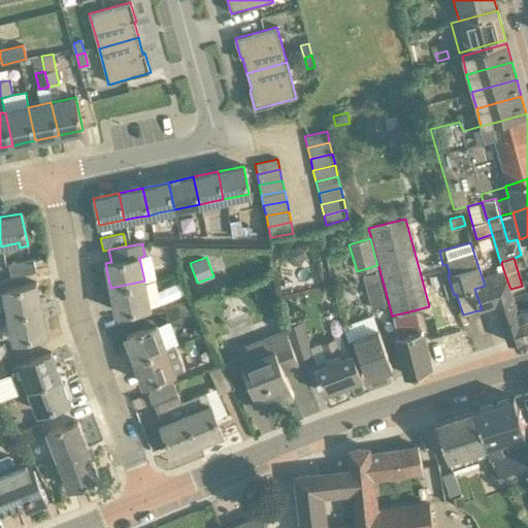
[(10,276),(33,270),(30,259),(7,265),(10,276)]
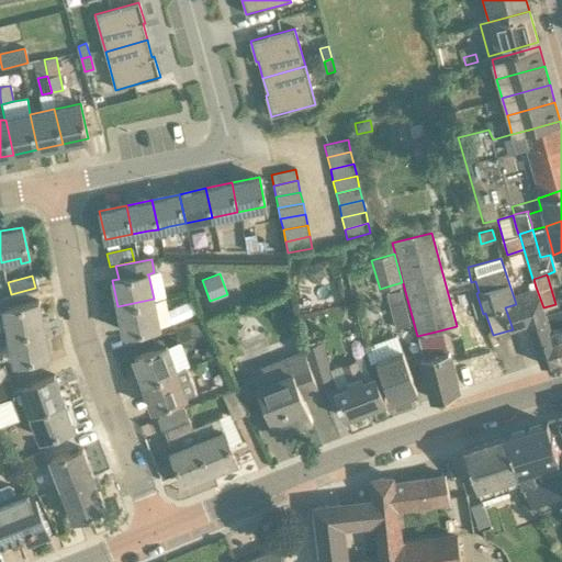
[(559,359),(543,307),(536,287),(513,294),(516,304),(505,307),(513,329),(526,325),(528,333),(539,366),(559,359)]
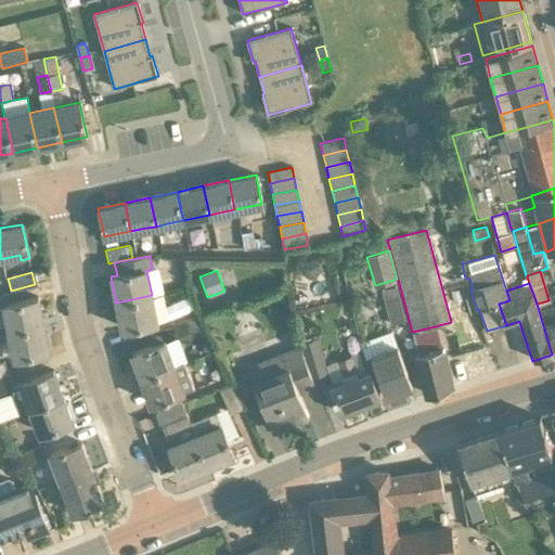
[(390,325),(405,321),(396,287),(382,292),(390,325)]
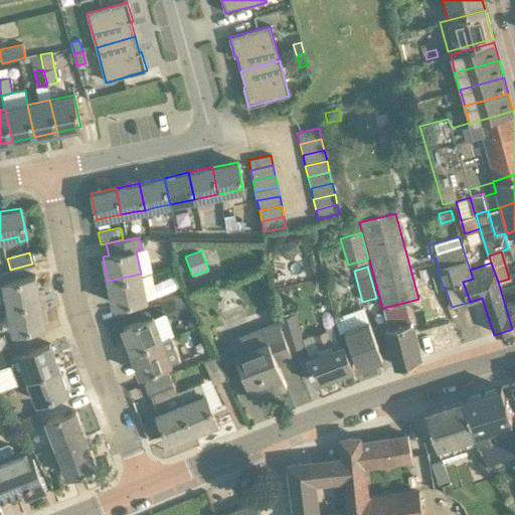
[(141,274),(108,281),(113,305),(146,298),(141,274)]
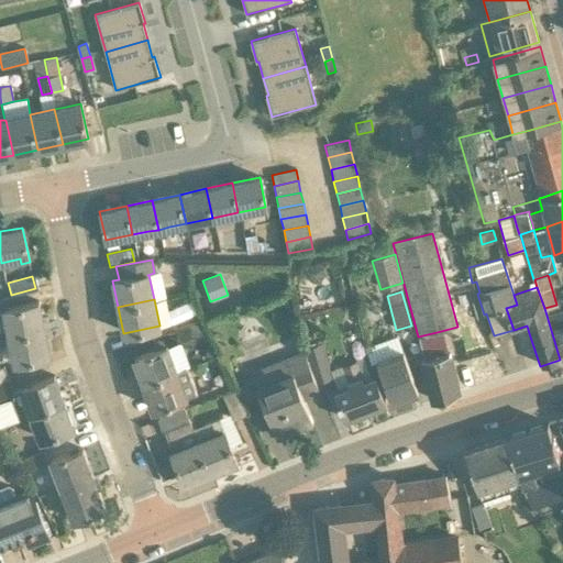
[(7,337),(44,329),(39,302),(1,310),(7,337)]
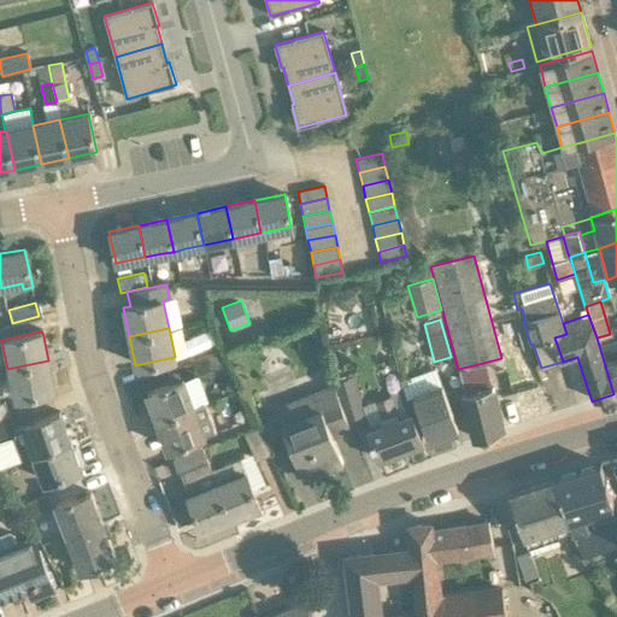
[(616,395),(616,339),(616,338),(612,340),(610,334),(597,338),(613,394),(615,397),(616,395)]
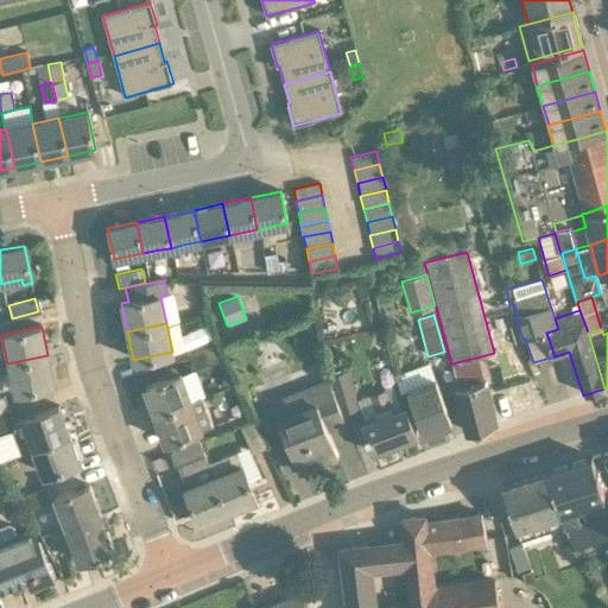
[(194,371),(213,363),(222,359),(216,344),(188,355),(194,371)]
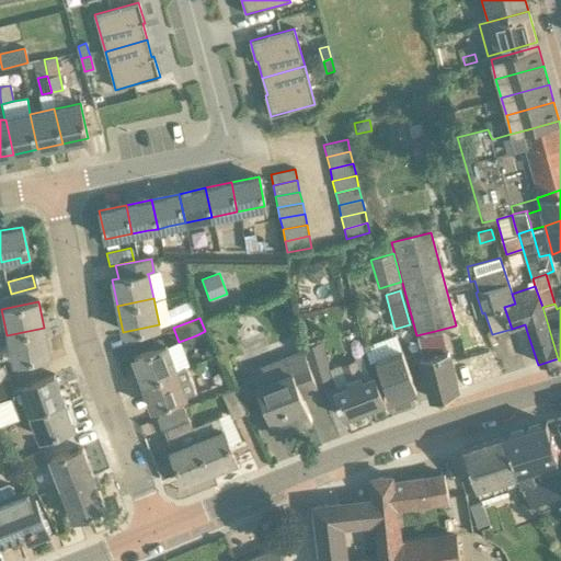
[(44,328),(7,335),(12,362),(49,354),(44,328)]
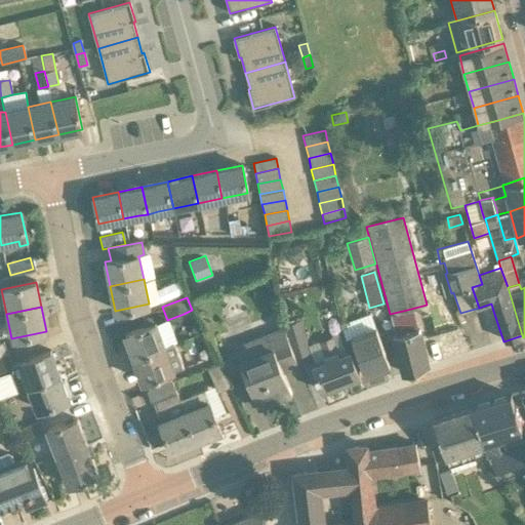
[(407,310),(390,314),(395,335),(394,335),(403,374),(428,366),(417,329),(412,330),(407,310)]
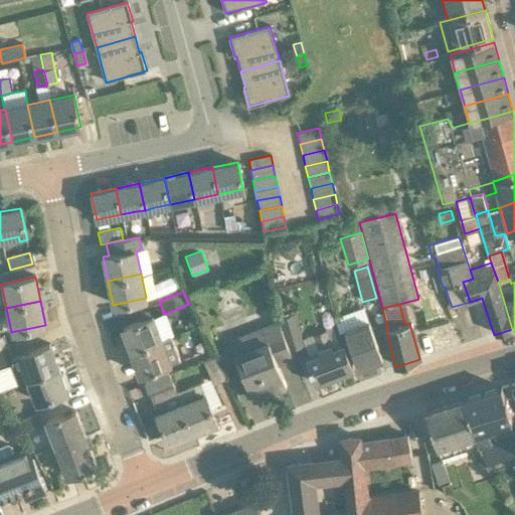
[(357,367),(381,358),(367,321),(363,309),(334,320),(337,333),(343,330),(357,367)]
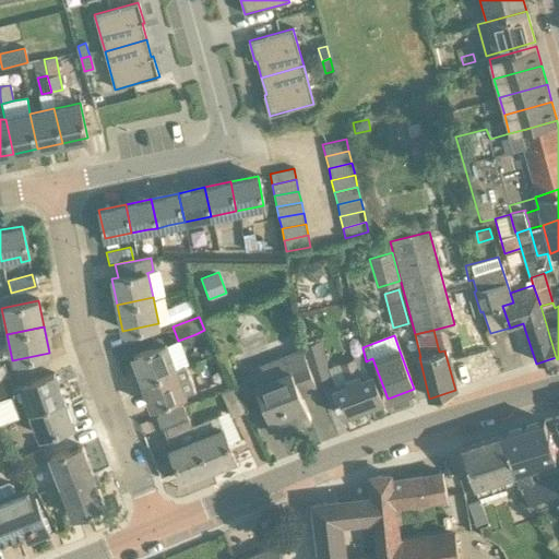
[(304,349),(313,381),(331,375),(321,342),(302,347),(304,349)]
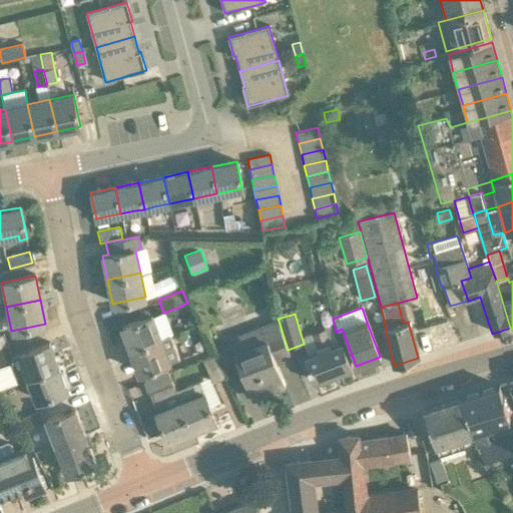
[(130,349),(162,337),(153,315),(121,328),(130,349)]
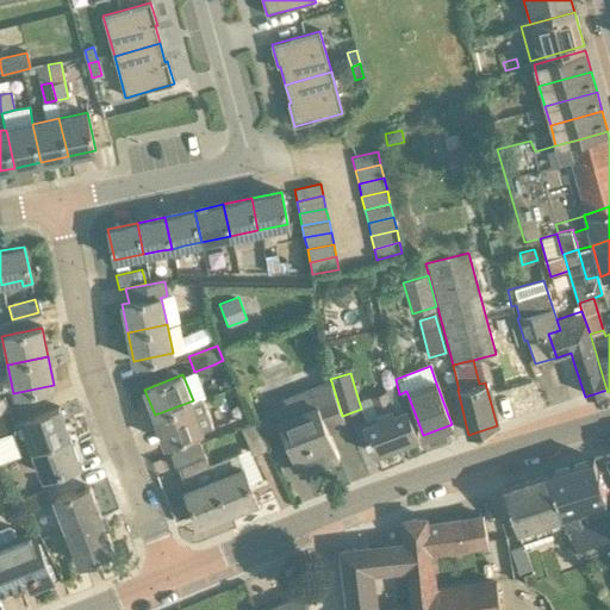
[(342,418),(342,416),(331,381),(329,383),(271,405),(298,474),(338,459),(325,425),(342,418)]
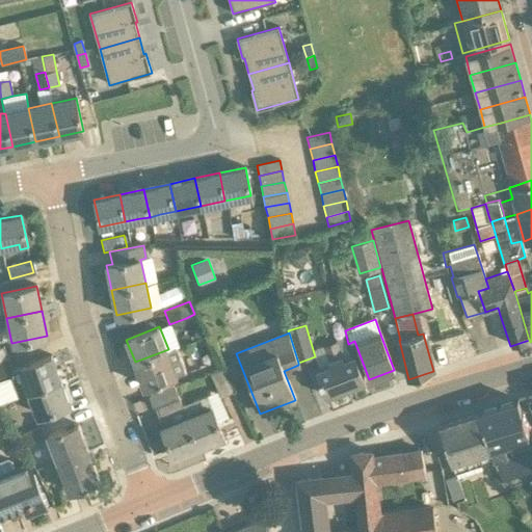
[(343,360),(342,355),(336,342),(323,346),(330,365),(315,370),(325,397),(365,381),(354,355),(343,360)]
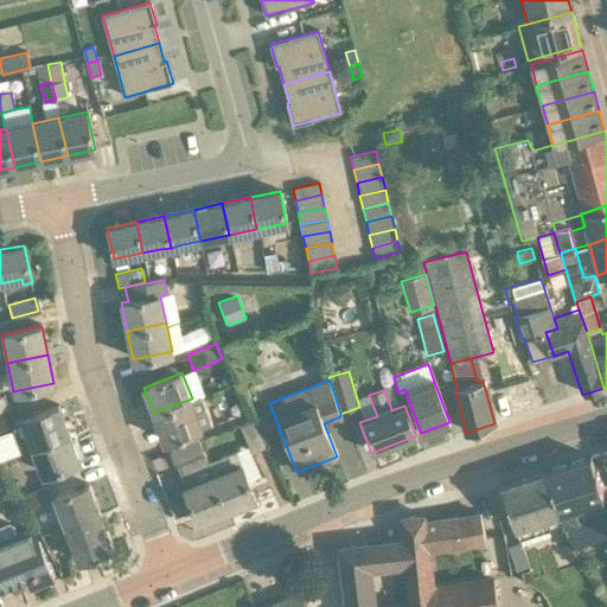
[(192,398),(154,413),(165,441),(212,423),(200,395),(192,398)]
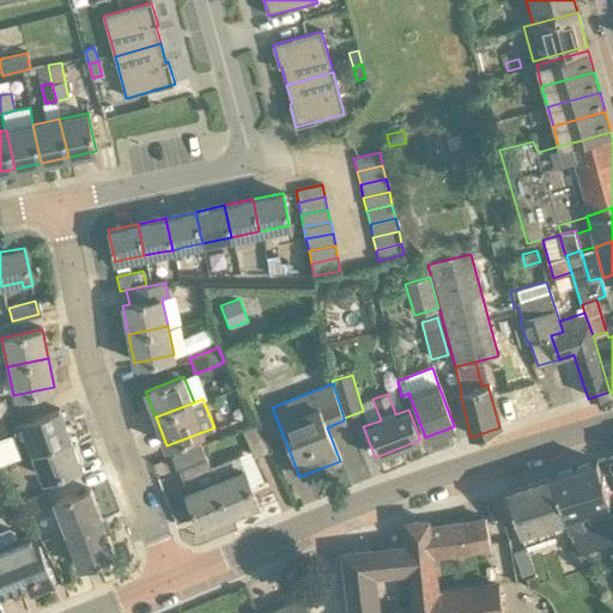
[(0,463),(31,453),(70,438),(59,411),(14,428),(8,414),(0,417),(0,463)]
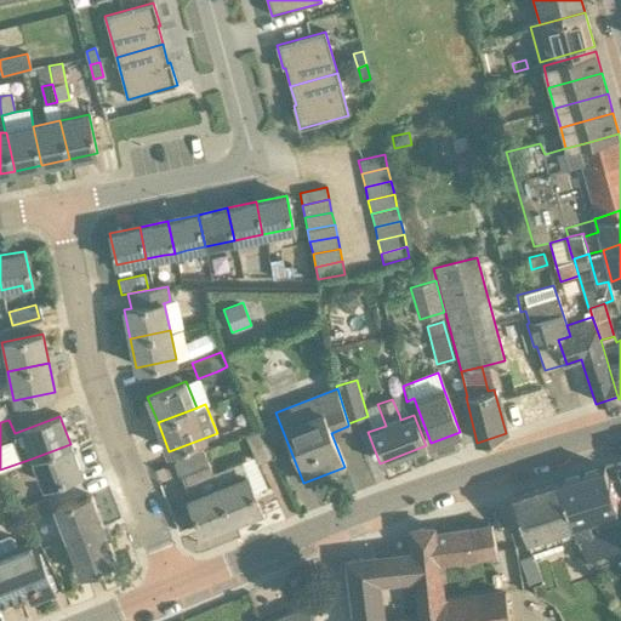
[(257,463),(272,457),(258,431),(244,436),(257,463)]
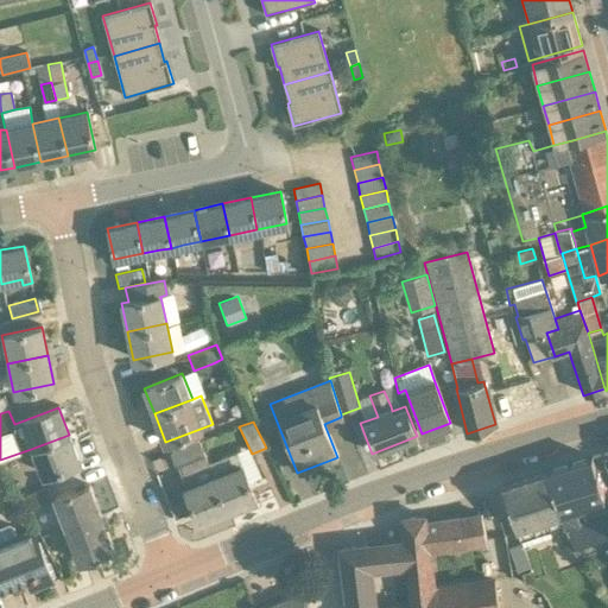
[(69,435),(31,449),(42,476),(80,462),(69,435)]
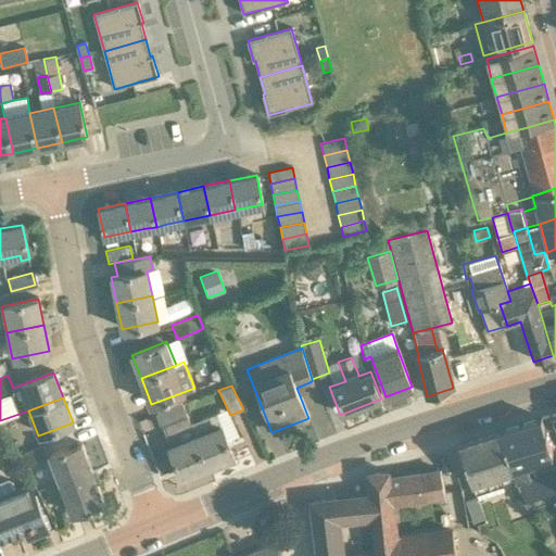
[(205,468),(189,424),(181,404),(154,415),(160,428),(162,427),(171,446),(168,447),(180,478),(205,468)]
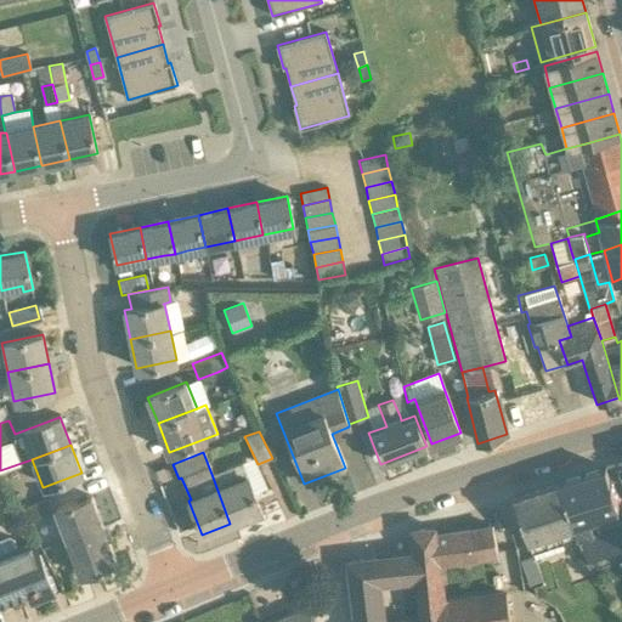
[(211,474),(230,524),(260,512),(241,463),(211,474)]
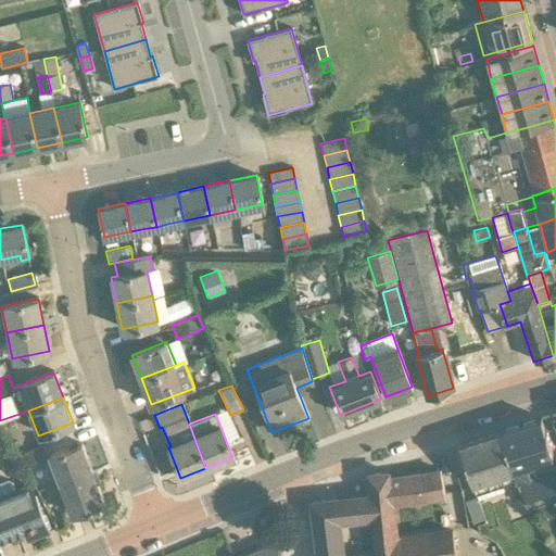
[(498,431),(516,481),(529,518),(545,513),(540,494),(555,488),(555,464),(541,417),(498,431)]
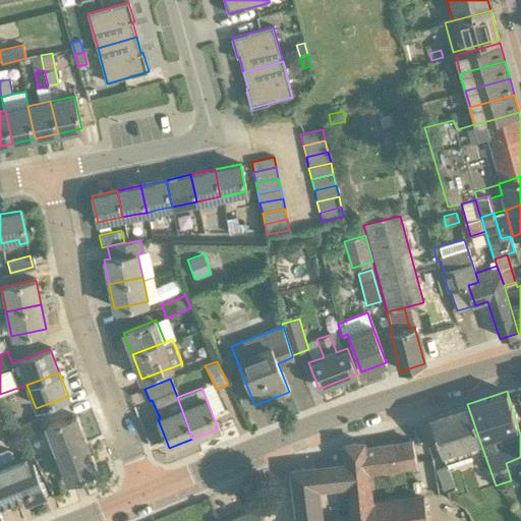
[(445,463),(483,451),(467,404),(429,416),(445,463)]
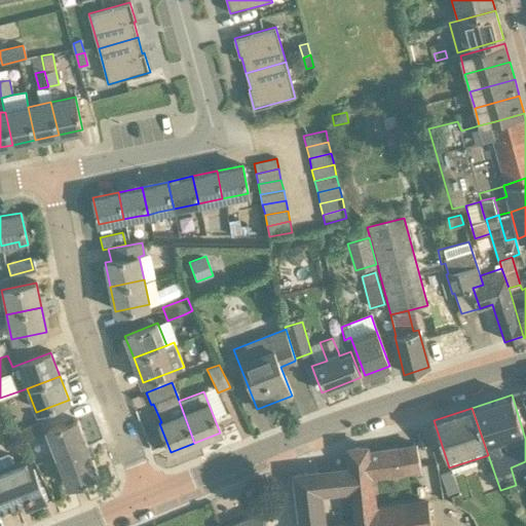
[(57,458),(86,447),(76,420),(46,431),(57,458)]
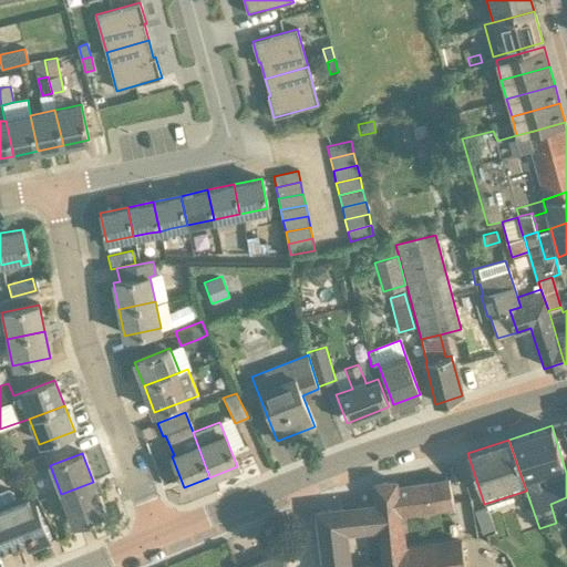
[(24,475),(49,465),(45,455),(20,464),(24,475)]
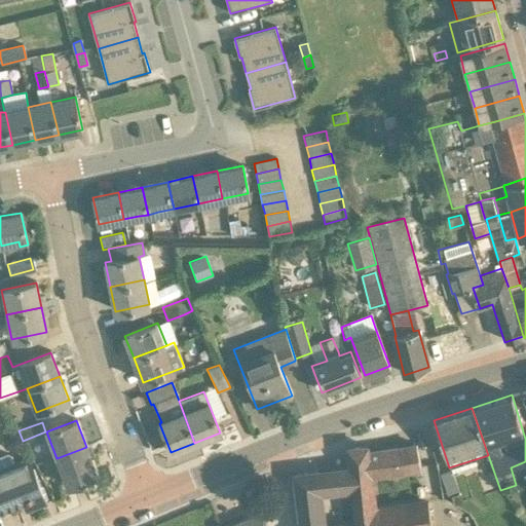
[(354,525),(367,525),(374,514),(382,513),(384,525),(430,525),(427,498),(377,508),(373,477),(401,473),(421,470),(417,445),(368,453),(367,446),(347,448),(350,468),(351,492),(354,522),(354,525)]
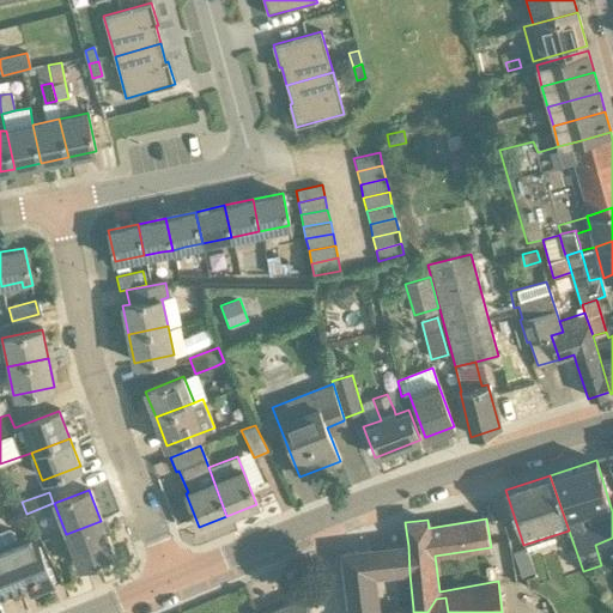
[(101,521),(66,534),(79,566),(113,553),(101,521)]
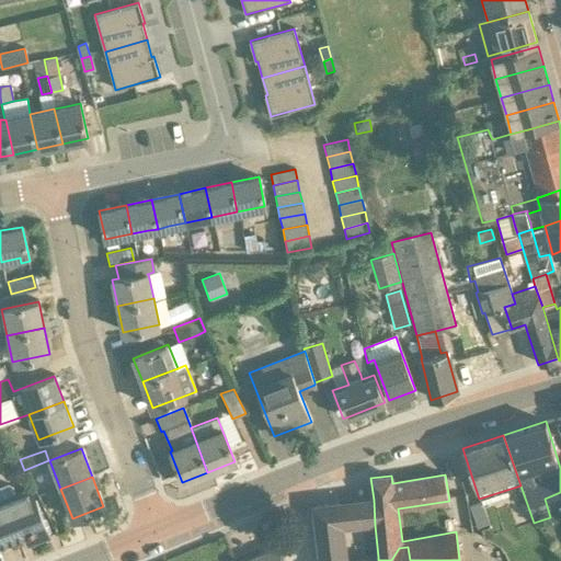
[(48,536),(31,490),(16,496),(13,487),(8,483),(0,487),(0,544),(25,535),(29,542),(48,536)]
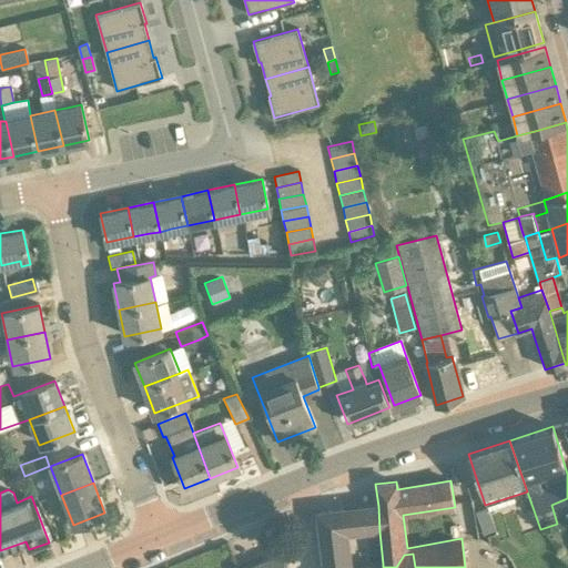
[(383,567),(383,564),(354,567),(352,567),(348,536),(379,531),(378,506),(318,514),(325,567),(383,567)]
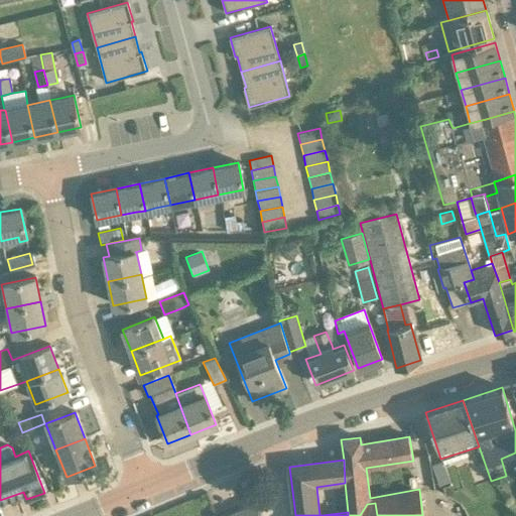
[(449,484),(442,462),(431,465),(439,489),(442,488),(444,496),(455,494),(453,484),(449,484)]
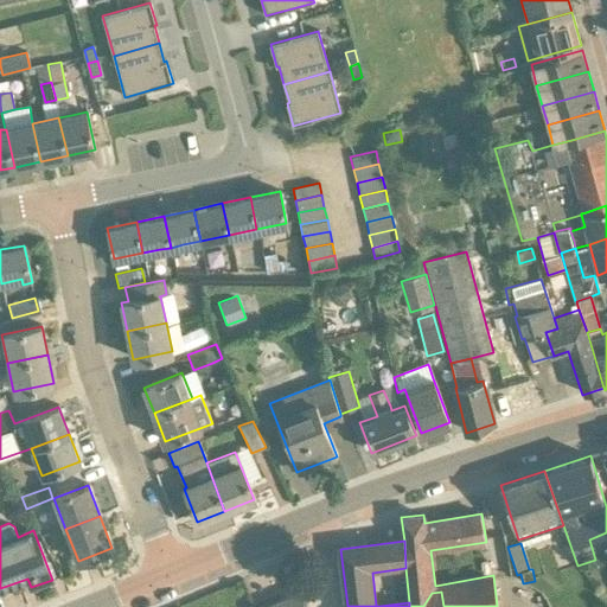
[(305,606),(299,593),(263,606),(305,606)]
